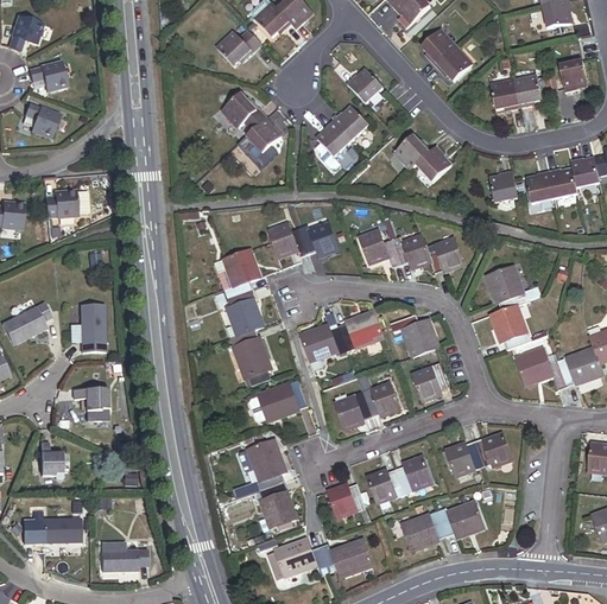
[(310,10),(301,0),(284,0),(276,8),(290,23),(295,29),(304,19),(303,18),(310,10)]
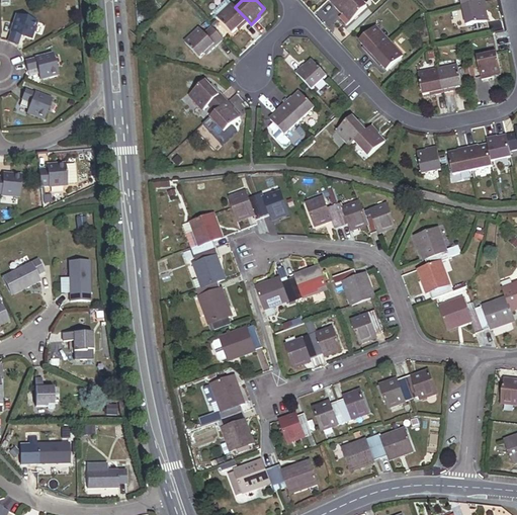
[(365,4),(361,0),(329,0),(341,13),(343,11),(350,18),(365,4)]
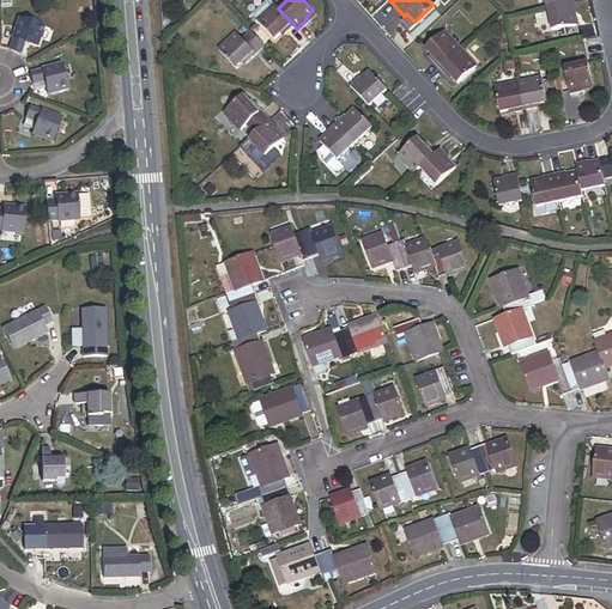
[(575,22),(573,11),(575,11),(573,0),(564,0),(546,5),(551,28),(575,22)]
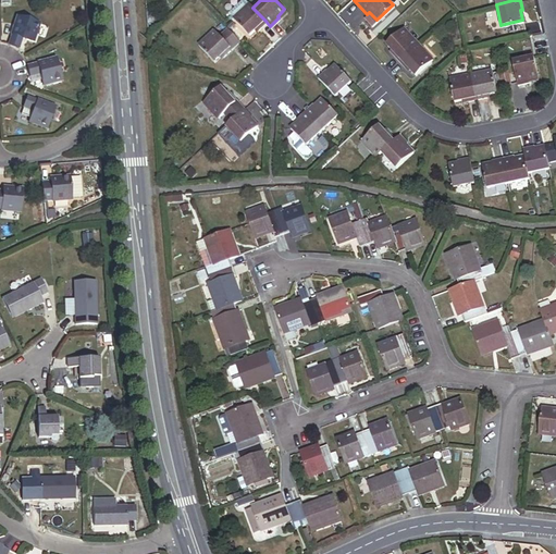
[(266,21),(252,8),(248,2),(232,16),(248,34),(256,26),(258,28),(266,21)]
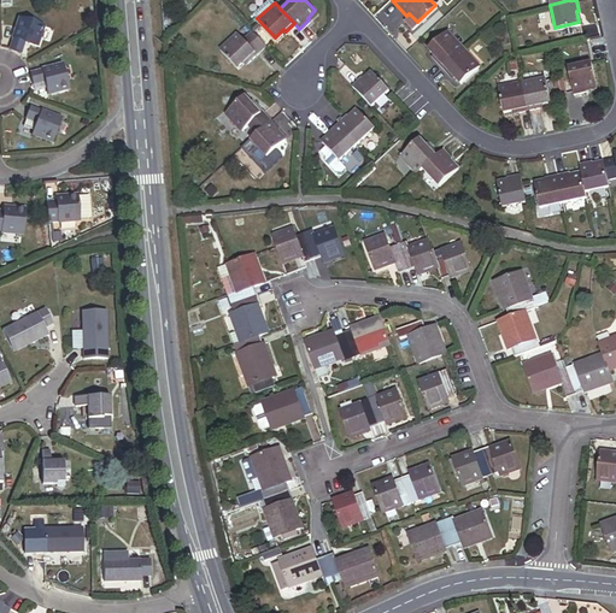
[(27,17),(15,48),(28,53),(33,42),(37,43),(44,46),(51,25),(27,17)]
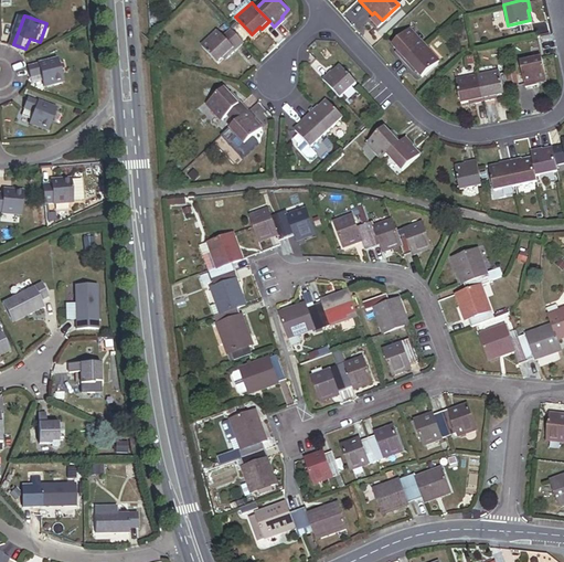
[(216,29),(200,43),(216,61),(224,54),(225,56),(242,41),(229,27),(221,33),(216,29)]
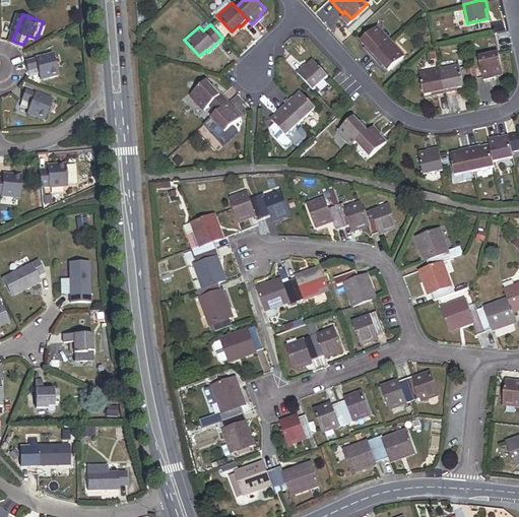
[(389,40),(375,24),(361,39),(367,46),(365,48),(372,56),(389,40)]
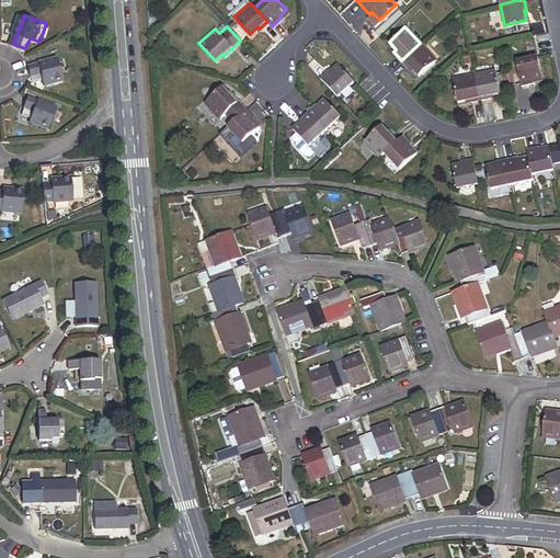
[(434,58),(420,43),(401,60),(409,68),(411,65),(419,72),(434,58)]
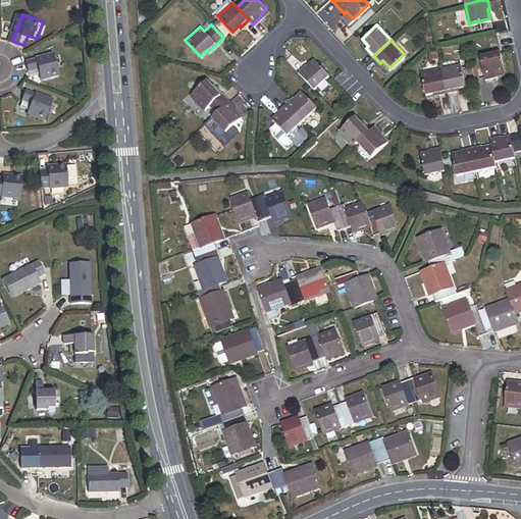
[(504,71),(499,50),(479,55),(484,79),(495,75),(495,73),(504,71)]
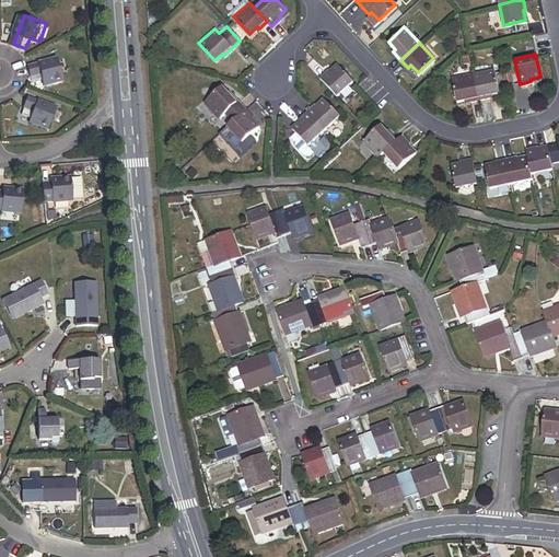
[(58,57),(28,62),(31,74),(42,72),(43,79),(44,83),(62,80),(58,57)]
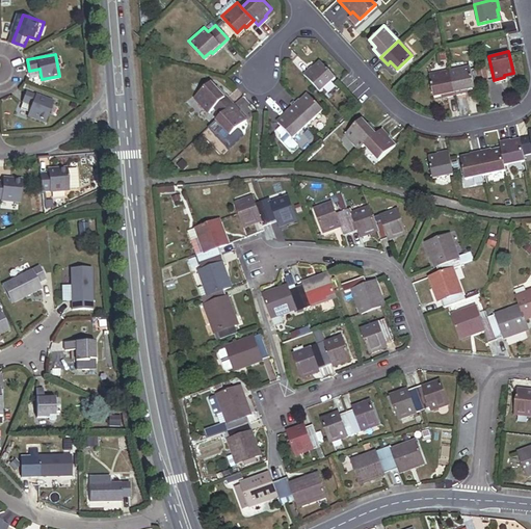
[(310,64),(302,72),(319,90),(334,76),(318,59),(312,65),(310,64)]
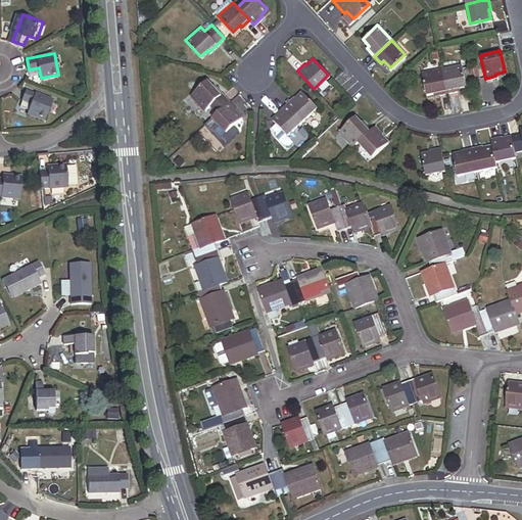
[(465,85),(461,64),(441,68),(445,92),(456,90),(456,87),(465,85)]
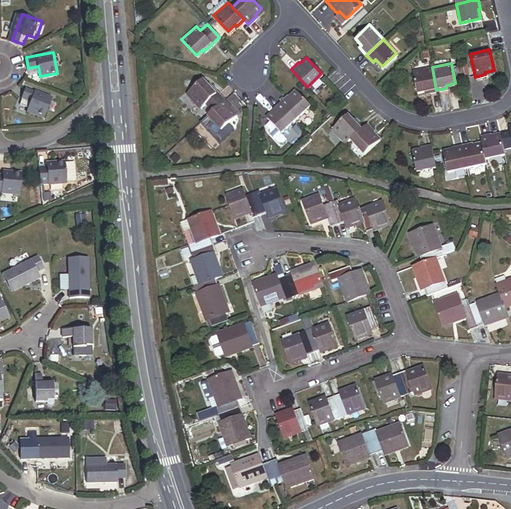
[(436,90),(432,67),(412,71),(416,91),(426,89),(427,91),(436,90)]
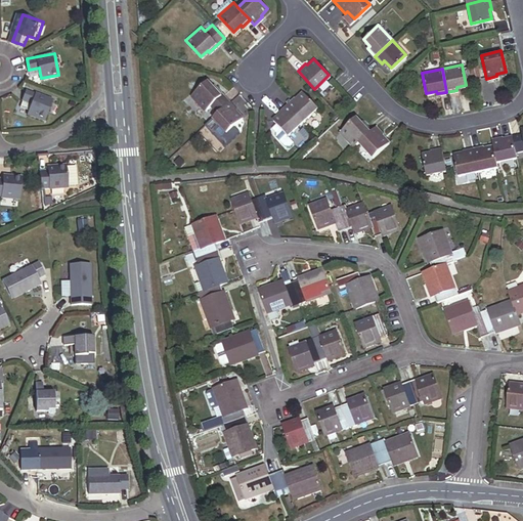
[(229,100),(215,85),(213,86),(207,79),(190,93),(205,109),(209,104),(216,113),(229,100)]
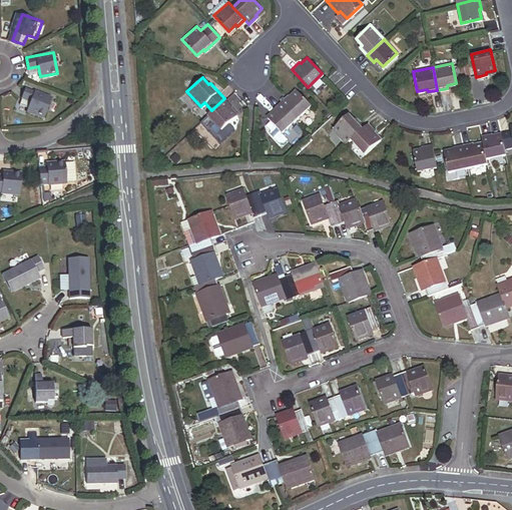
[(53,96),(26,85),(22,95),(31,99),(29,104),(27,109),(45,116),(53,96)]
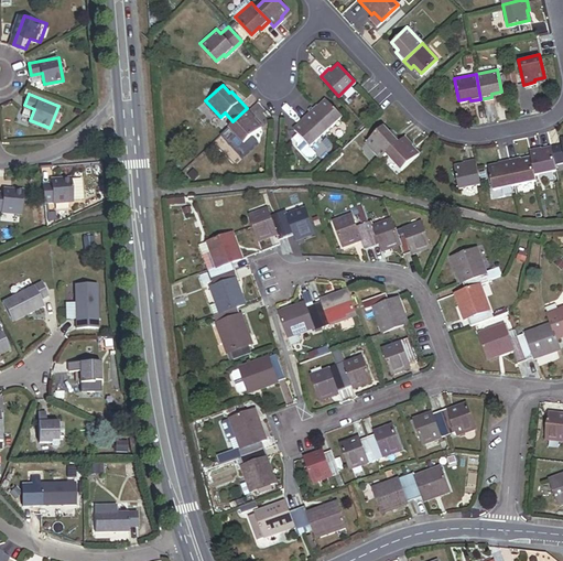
[(324,129),(340,115),(325,98),(318,105),(316,103),(307,110),(324,129)]
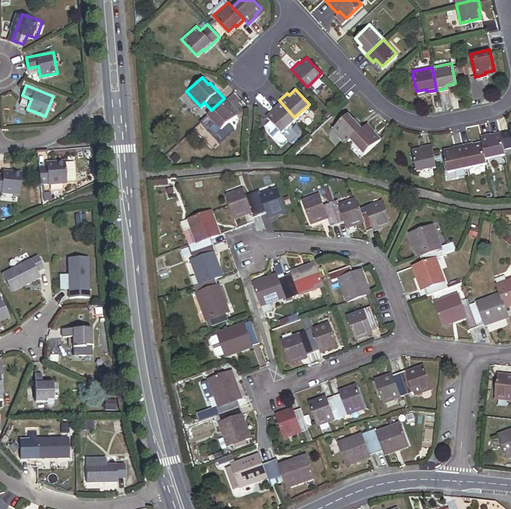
[(31,99),(22,95),(20,101),(29,104),(31,99)]
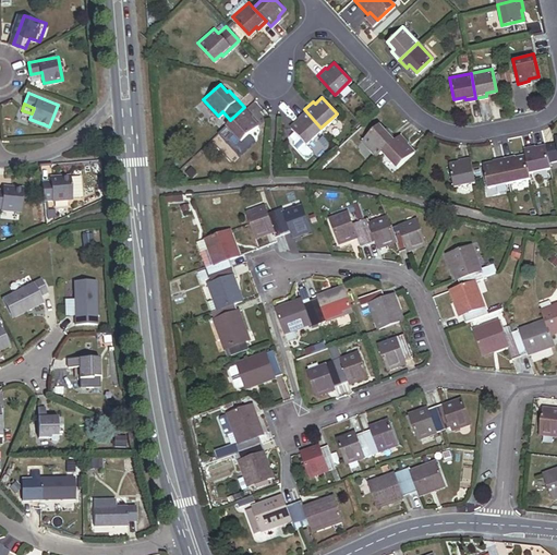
[(241,140),(257,124),(250,116),(251,115),(244,107),(230,120),(226,123),(241,140)]
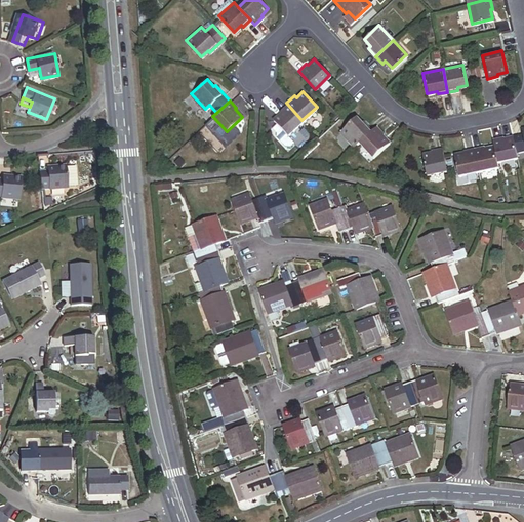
[(293,142),(286,134),(301,120),(286,103),(278,111),(280,113),(272,120),(276,123),(271,127),(276,132),(275,136),(283,146),(289,146),(293,142)]
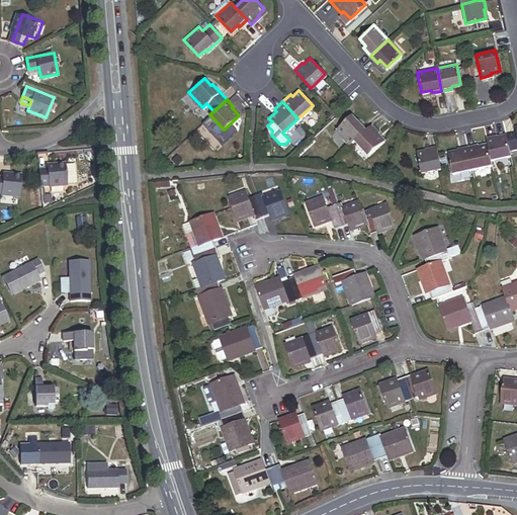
[(353,140),(366,127),(359,120),(358,121),(351,114),(335,130),(348,144),(353,140)]
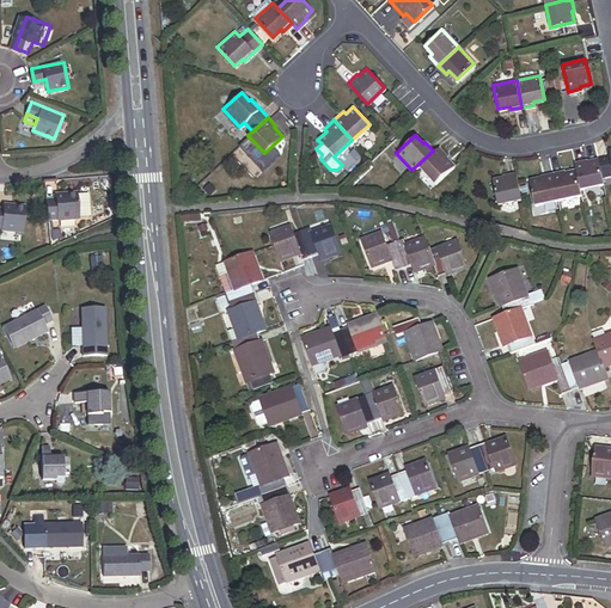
[(453,164),(445,155),(447,154),(439,145),(433,151),(417,165),(434,182),(453,164)]
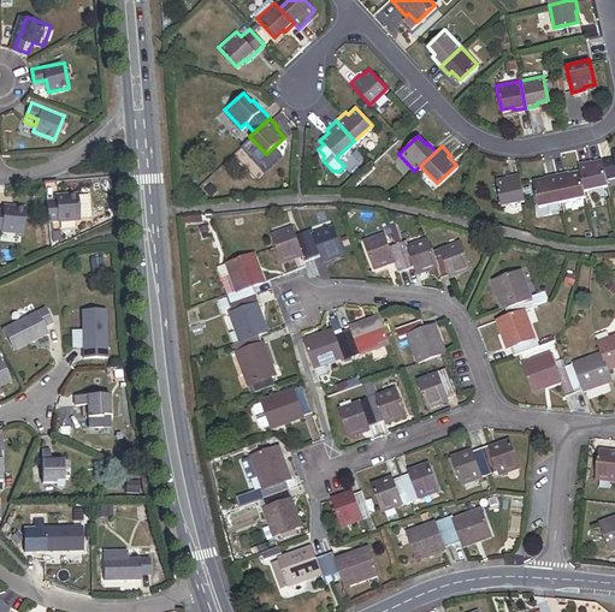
[(614,176),(614,166),(613,156),(601,159),(605,179),(614,176)]
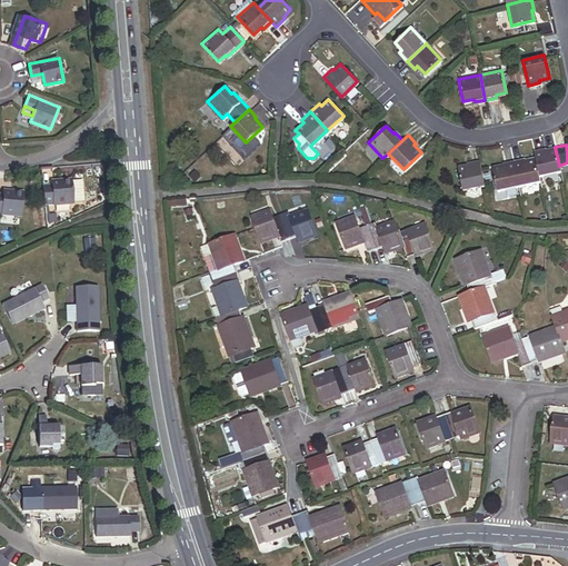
[(559,166),(555,147),(545,149),(544,147),(532,149),(534,157),(538,175),(560,170),(559,166)]
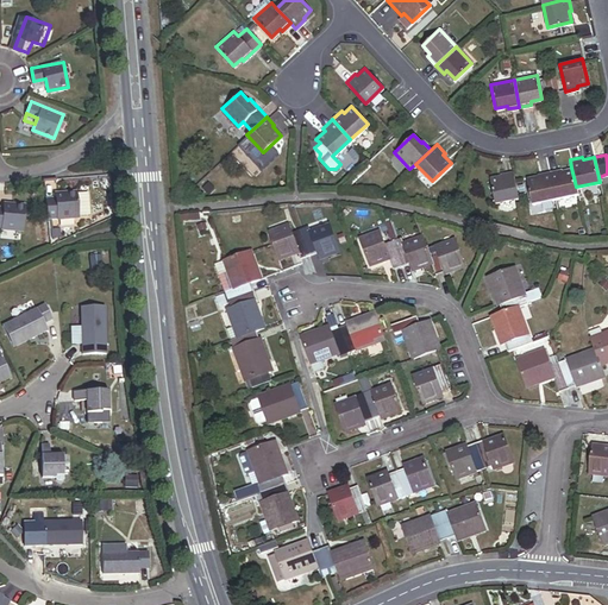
[(576,187),(571,168),(561,170),(561,168),(549,171),(555,199),(577,193),(576,187)]
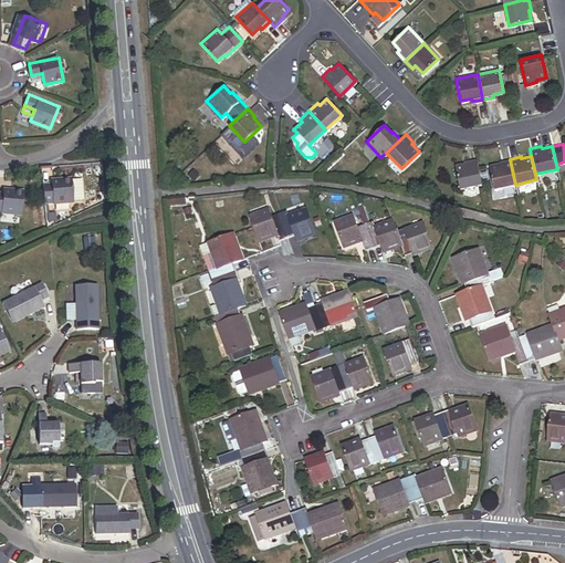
[(481,184),(475,158),(463,162),(464,163),(454,165),(459,188),(481,184)]
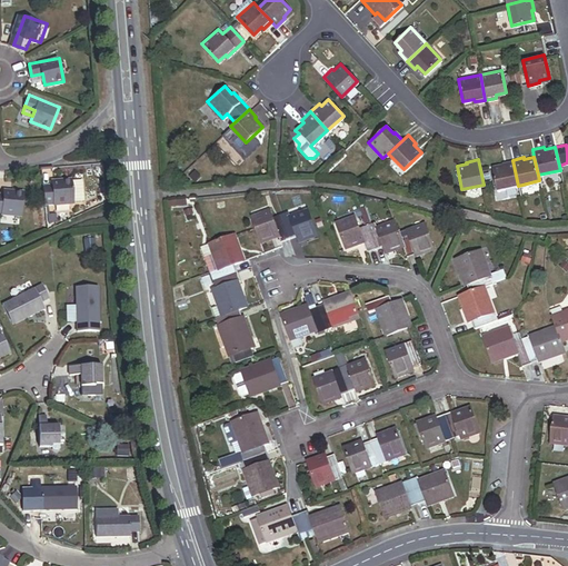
[(518,186),(512,160),(501,162),(502,164),(491,166),(496,190),(518,186)]
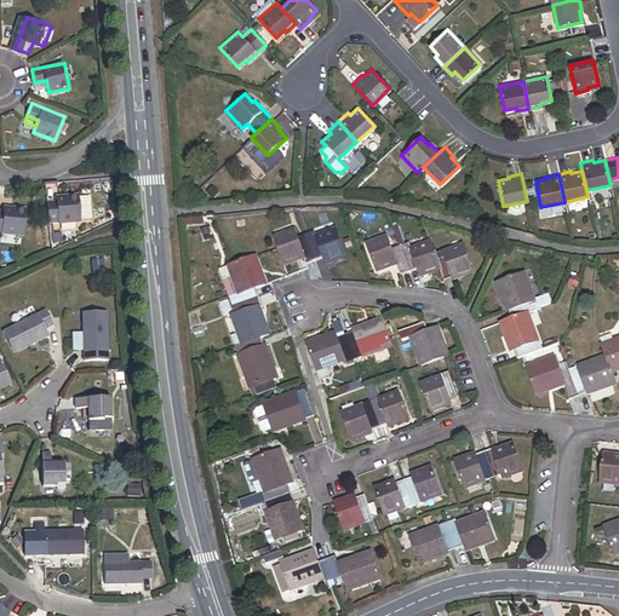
[(92,190),(82,191),(85,214),(95,213),(92,190)]
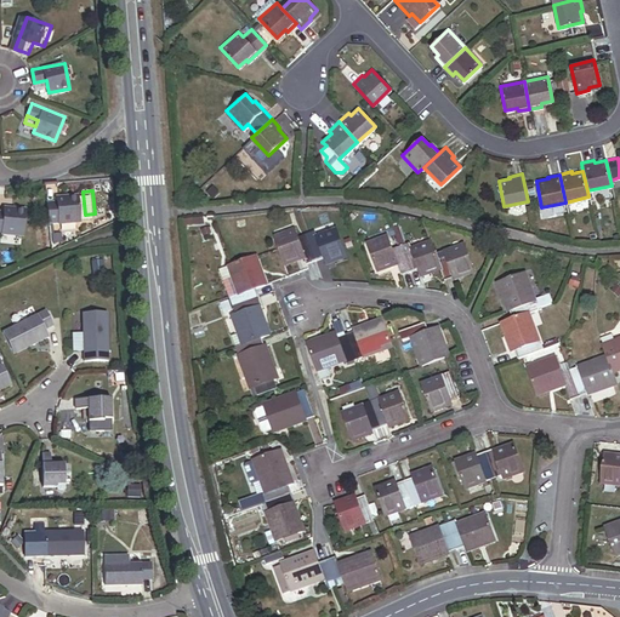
[(49,199),(50,220),(85,217),(85,215),(83,192),(69,192),(69,196),(60,198),(49,199)]
